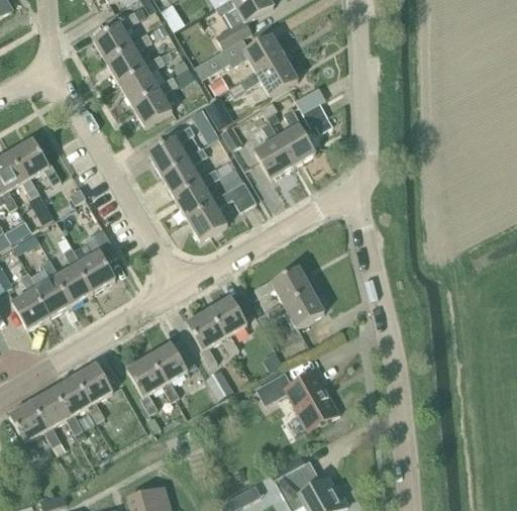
[(0,0),(0,15),(12,9),(7,0),(0,0)]
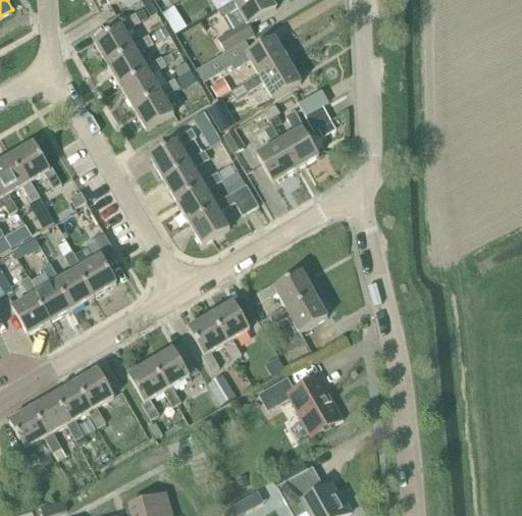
[(157,11),(150,0),(143,0),(151,14),(157,11)]
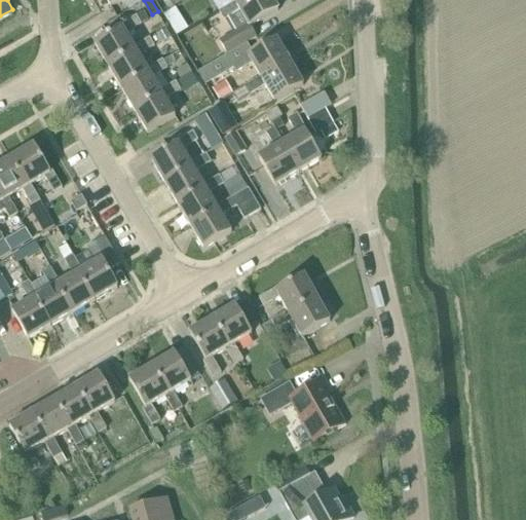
[(227,13),(236,29),(222,36),(219,38),(226,50),(247,39),(247,40),(254,36),(257,34),(256,34),(250,23),(278,6),(275,0),(236,0),(232,0),(220,7),(224,15),(227,13)]
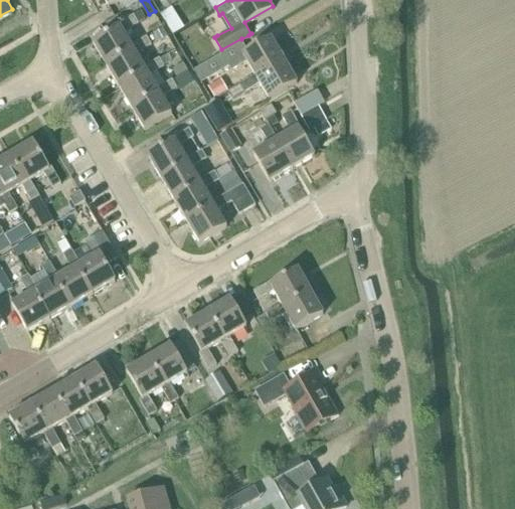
[(171,6),(162,11),(166,17),(175,12),(171,6)]
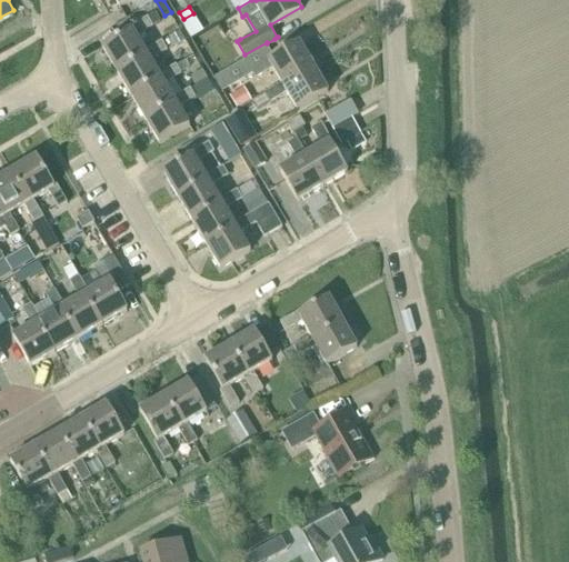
[(153,21),(162,16),(157,8),(148,12),(130,23),(132,26),(102,43),(118,68),(148,50),(145,46),(137,31),(153,21)]
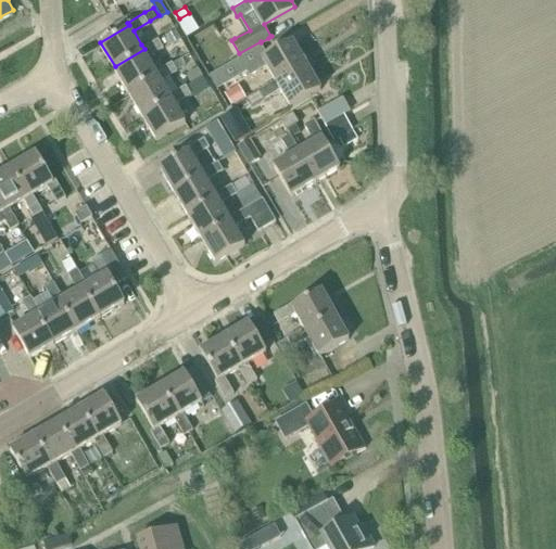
[(141,45),(144,49),(115,66),(128,89),(158,72),(155,68),(148,53),(164,43),(180,34),(175,25),(163,32),(159,35),(141,45)]
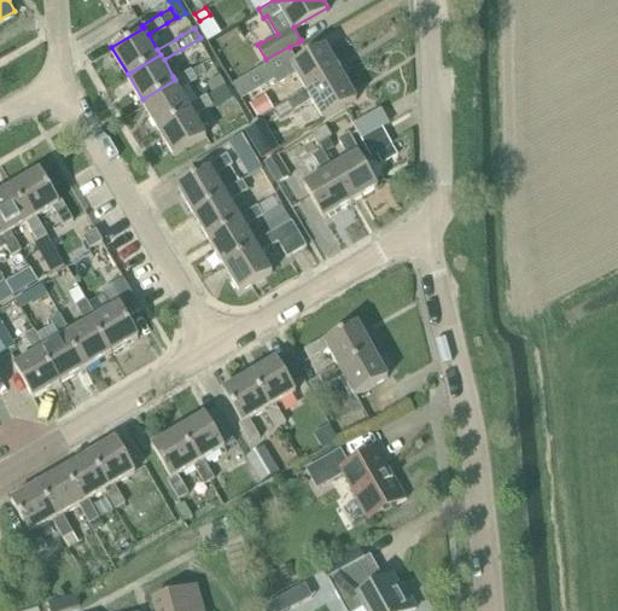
[(290,46),(266,59),(262,62),(233,80),(243,95),(275,76),(278,80),(297,69),(307,86),(308,88),(340,69),(326,42),(297,59),(290,47),(290,46)]
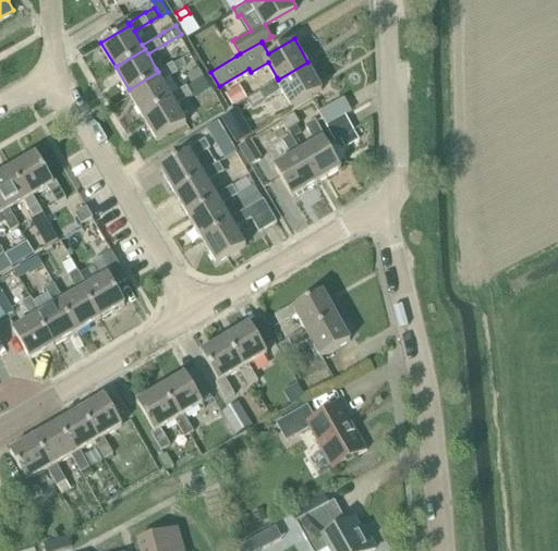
[(156,69),(158,72),(129,89),(143,112),(172,95),(170,92),(167,86),(161,77),(178,68),(172,59),(156,69)]
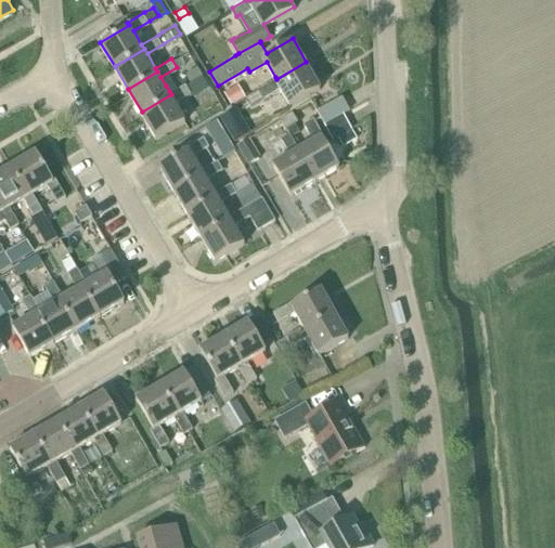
[(275,77),(258,87),(250,91),(256,100),(263,95),(280,86),(291,103),(321,86),(306,62),(276,79),(275,77)]
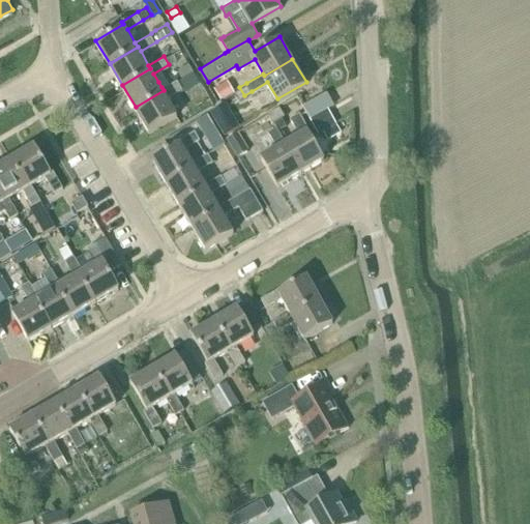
[(182,76),(193,68),(188,61),(177,67),(182,76)]
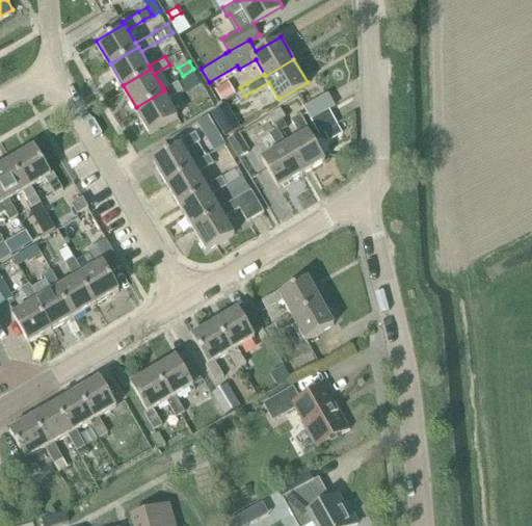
[(183,76),(178,78),(183,86),(184,88),(200,79),(193,69),(183,76)]
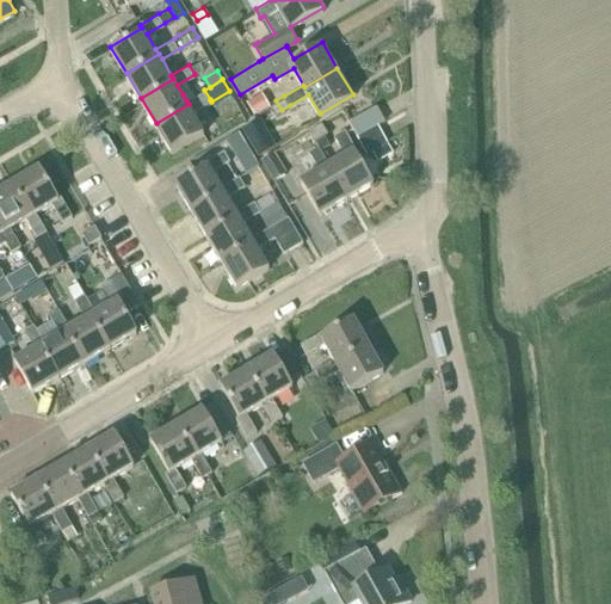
[(189,104),(156,123),(172,149),(204,130),(192,110),(210,99),(204,90),(186,100),(189,104)]
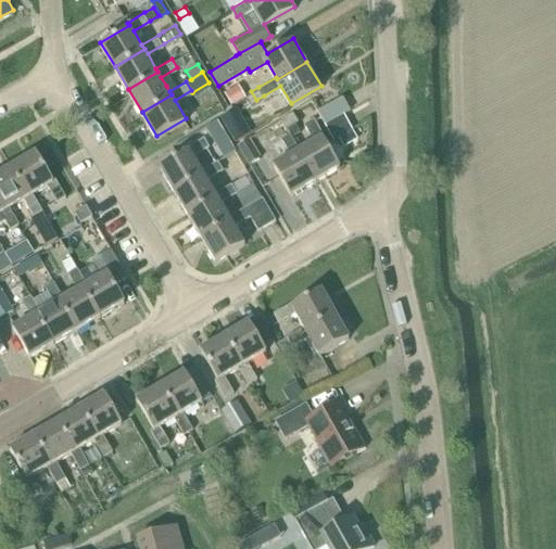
[(238,81),(224,90),(231,103),(245,94),(238,81)]
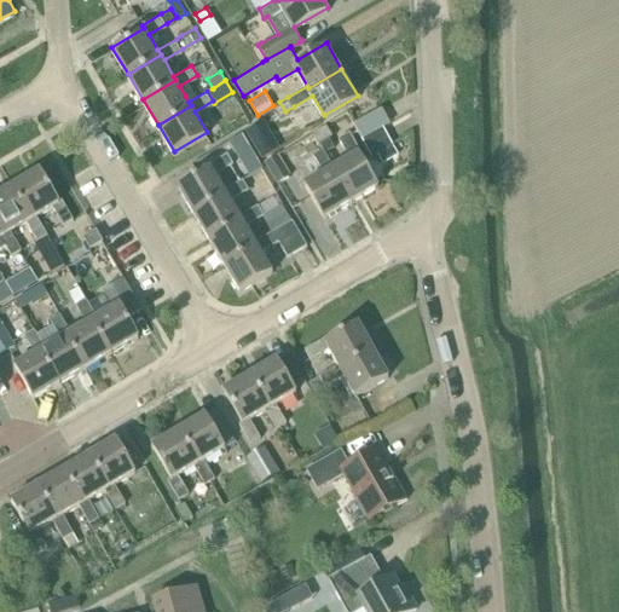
[(387,120),(395,115),(387,102),(358,119),(381,160),(403,148),(387,120)]
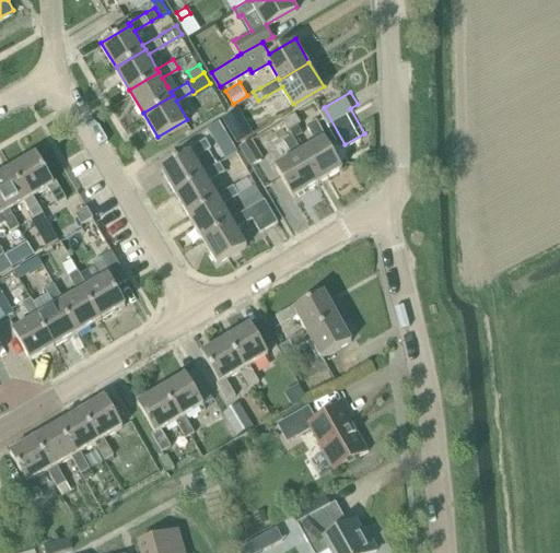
[(223,116),(236,139),(252,130),(238,106),(240,105),(237,102),(230,106),(233,110),(223,116)]
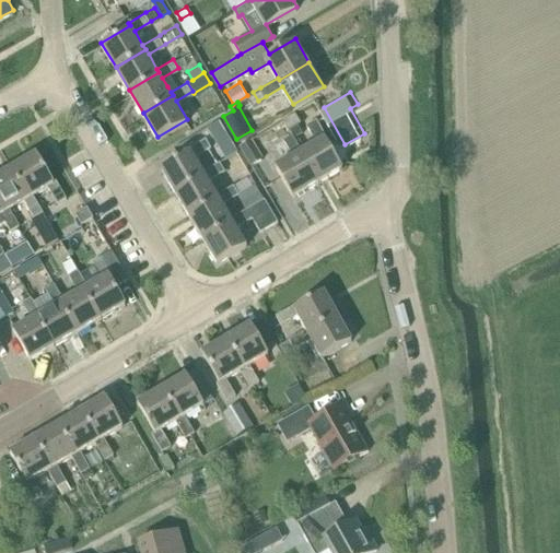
[(283,117),(290,128),(302,120),(295,110),(283,117)]
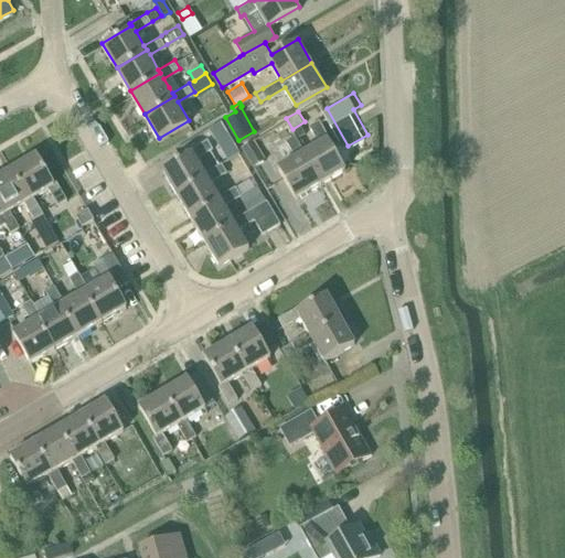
[(305,150),(302,151),(320,181),(344,167),(328,138),(329,137),(319,119),(310,125),(316,135),(311,137),(315,145),(305,150)]
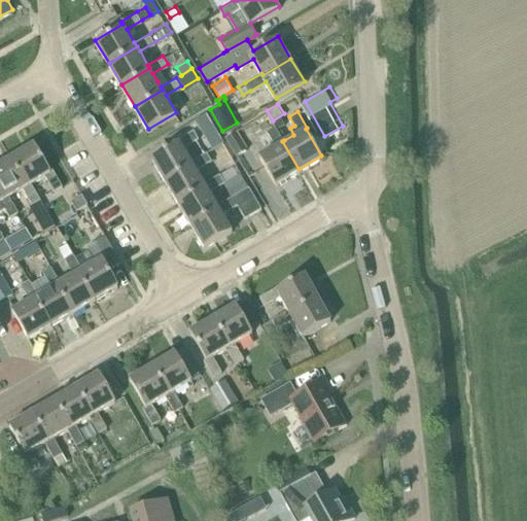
[(204,113),(195,118),(199,126),(208,120),(204,113)]
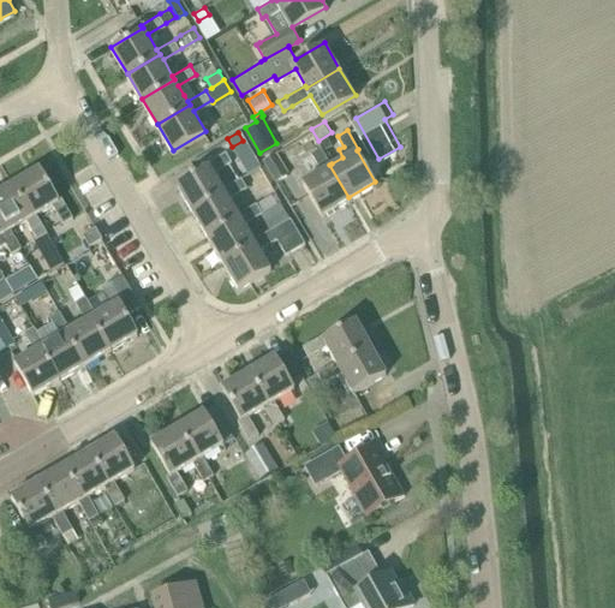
[(348,197),(329,165),(332,164),(321,145),(311,150),(322,168),(303,180),(322,213),(348,197)]
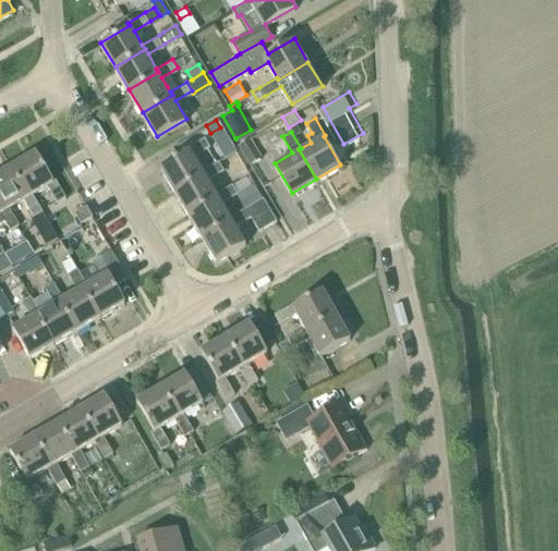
[(190,148),(160,164),(174,188),(204,171),(203,168),(194,154),(210,143),(205,135),(187,145),(190,148)]
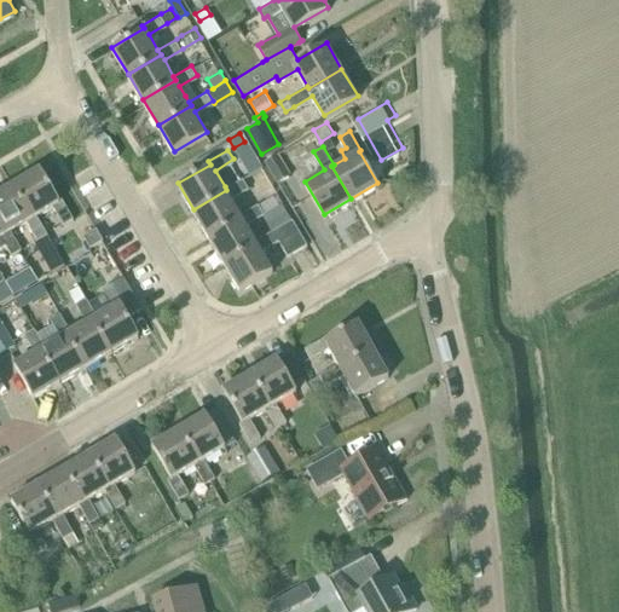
[(291,172),(278,150),(266,159),(264,159),(277,180),(291,172)]
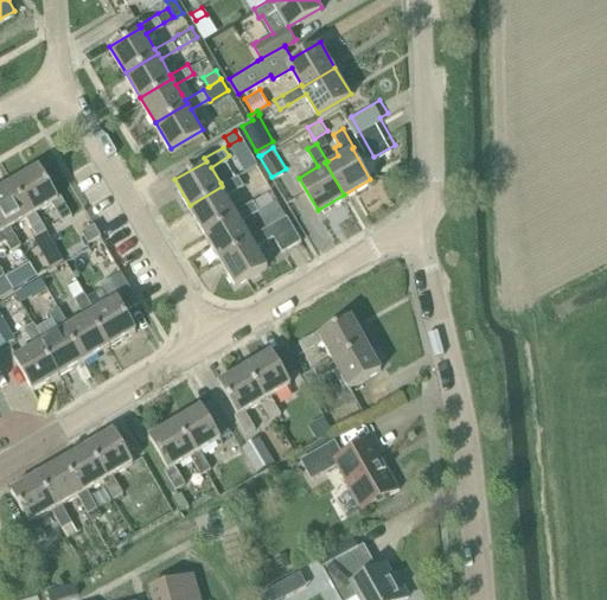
[(32,210),(36,209),(51,199),(62,217),(72,211),(62,191),(57,195),(39,163),(13,179),(32,210)]
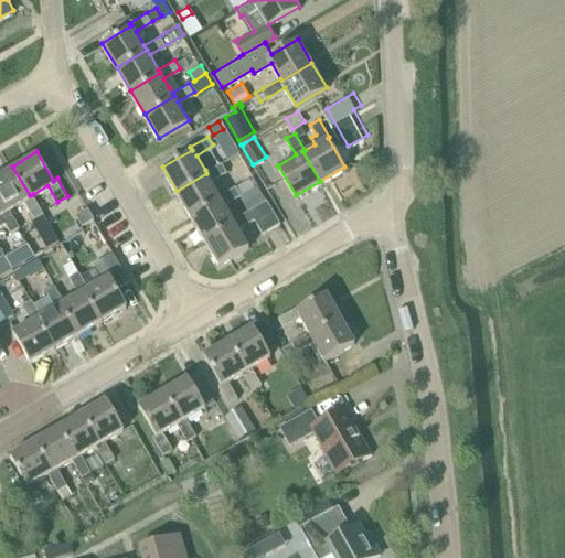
[(177,191),(191,215),(221,197),(219,193),(210,179),(226,169),(222,160),(205,170),(206,173),(177,191)]
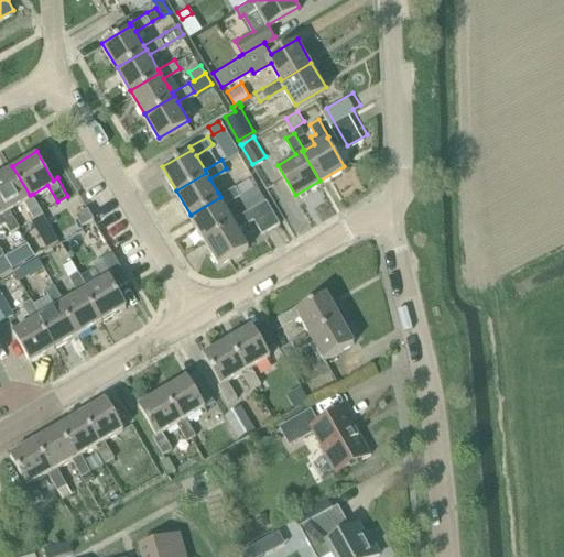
[(24,199),(33,215),(42,210),(33,194),(30,195),(12,166),(0,172),(0,198),(7,209),(9,207),(24,199)]
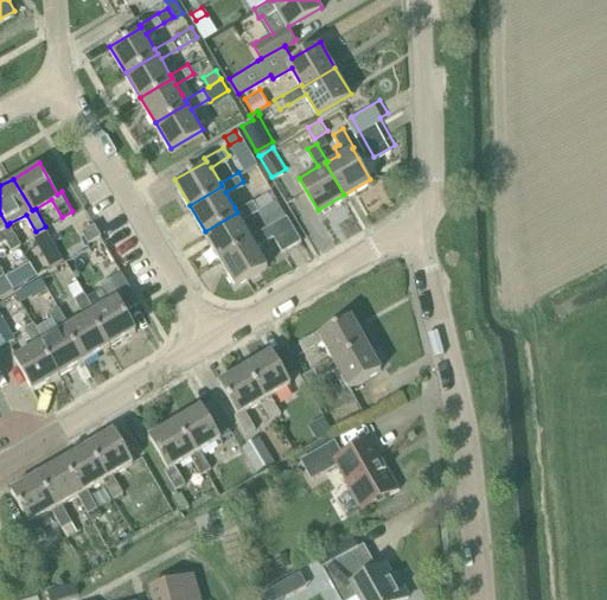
[(205,231),(219,256),(251,237),(250,234),(241,217),(259,208),(276,197),(270,187),(253,198),(235,208),(237,212),(205,231)]
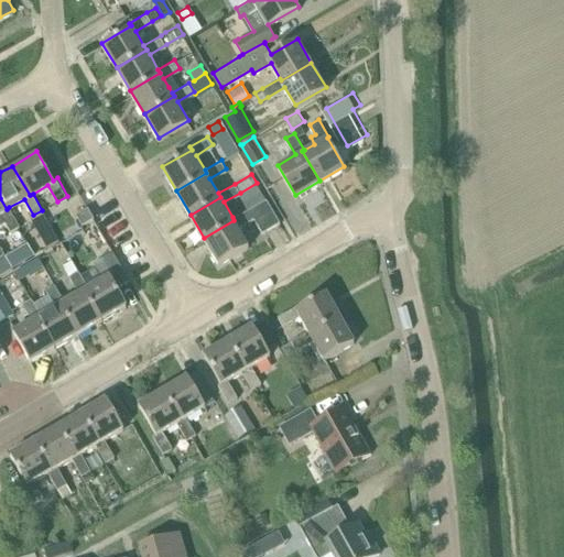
[(259,186),(241,197),(248,208),(249,207),(266,197),(259,186)]
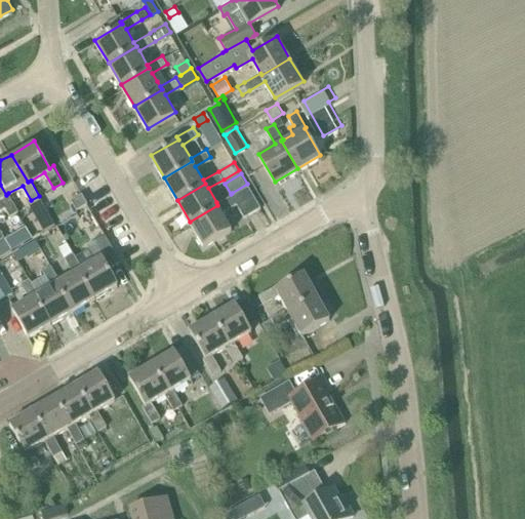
[(231,194),(216,202),(217,205),(190,222),(204,244),(232,228),(221,210),(236,201),(243,215),(260,206),(247,184),(232,193),(231,194)]
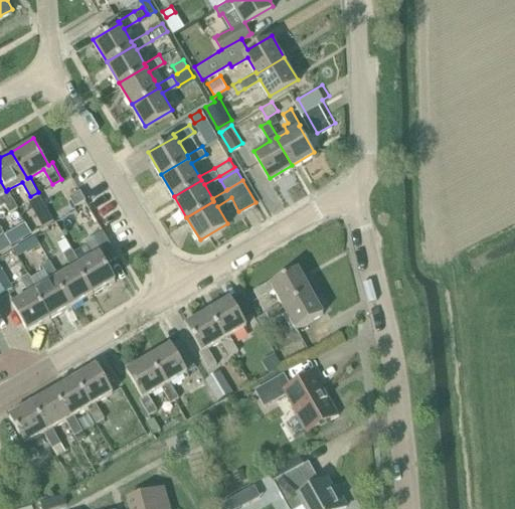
[(0,204),(4,202),(9,209),(17,204),(8,189),(6,191),(0,181),(0,204)]
